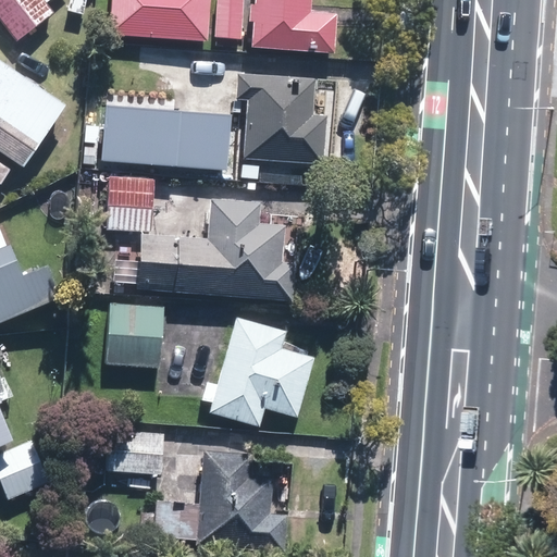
[(0,0),(0,17),(16,39),(50,13),(42,3),(47,0),(0,0)]
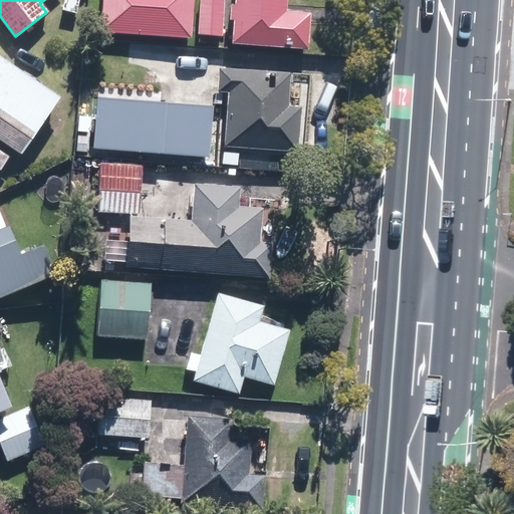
[(102,0),(100,30),(188,37),(191,0),(102,0)]
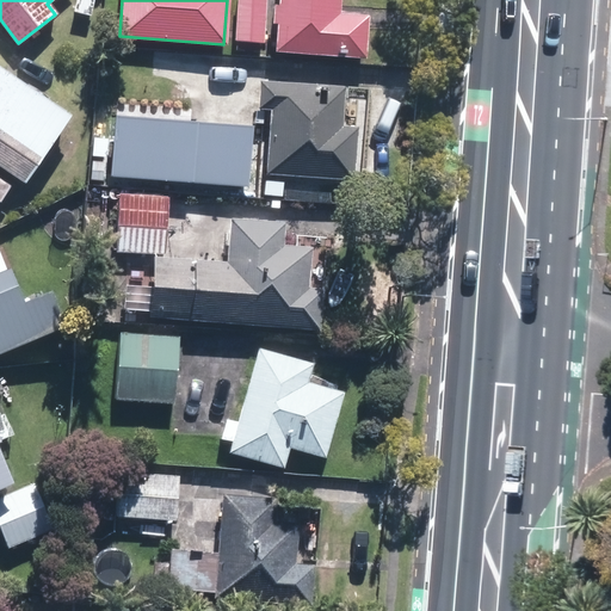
[(263,0),(239,0),(238,39),(261,41),(263,0)]
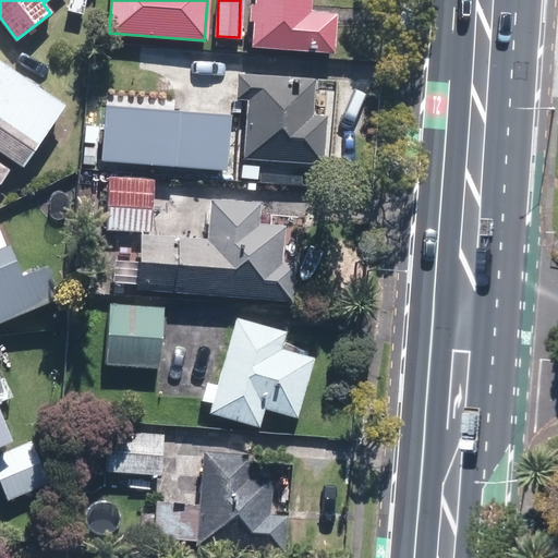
[(307,0),(255,0),(252,45),(330,51),(334,15),(307,13),(307,0)]
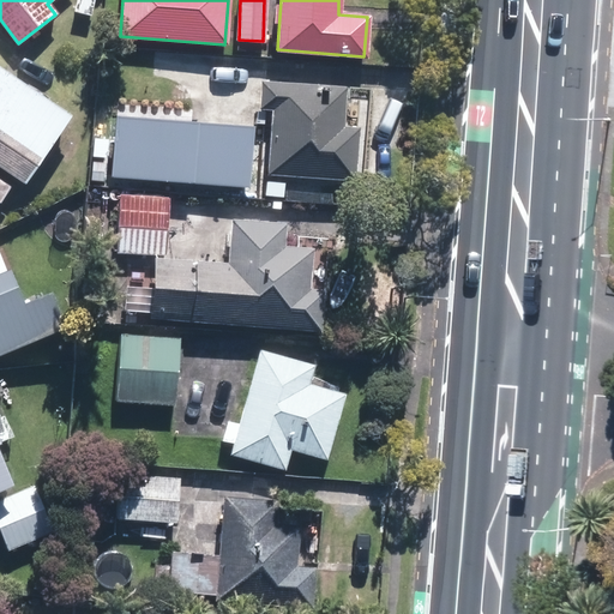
[(70,115),(0,68),(0,166),(24,182),(70,115)]
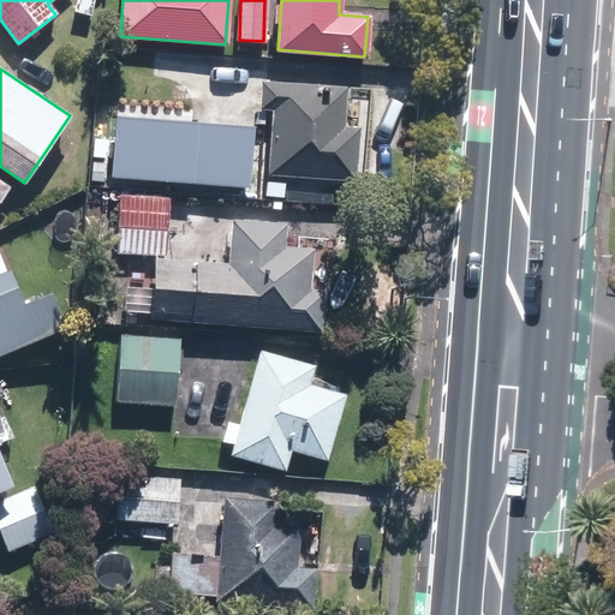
[(274,109),(268,173),(353,181),(359,127),(342,126),(346,90),(264,82),(262,108),(274,109)]
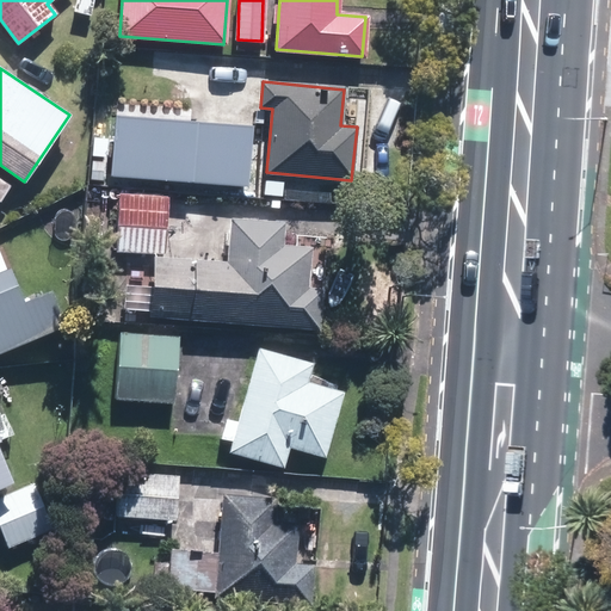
[(116,113),(111,174),(246,186),(252,127),(116,113)]
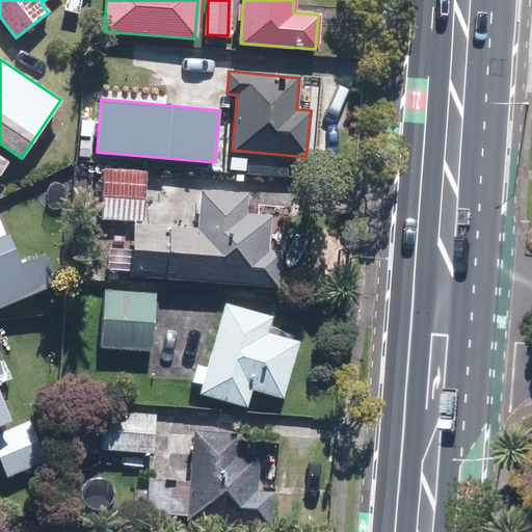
[(135,223),(131,275),(277,287),(281,250),(266,249),(268,215),(243,213),(245,195),(201,191),(197,229),(135,223)]
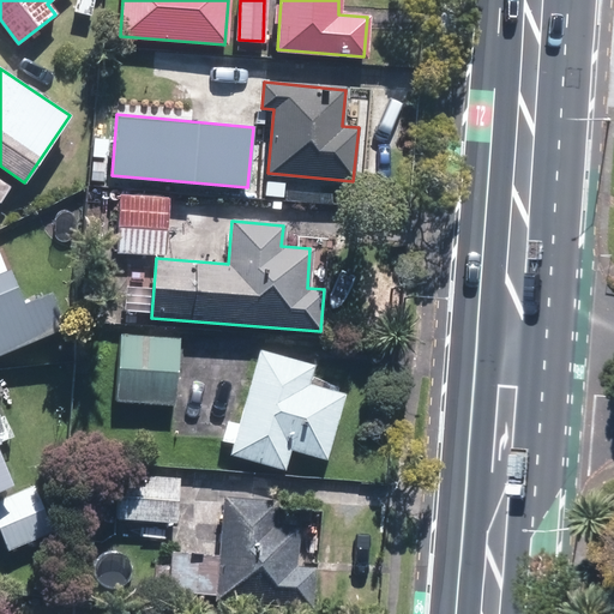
[(0,353),(64,327),(49,292),(20,304),(7,271),(0,274),(0,353)]
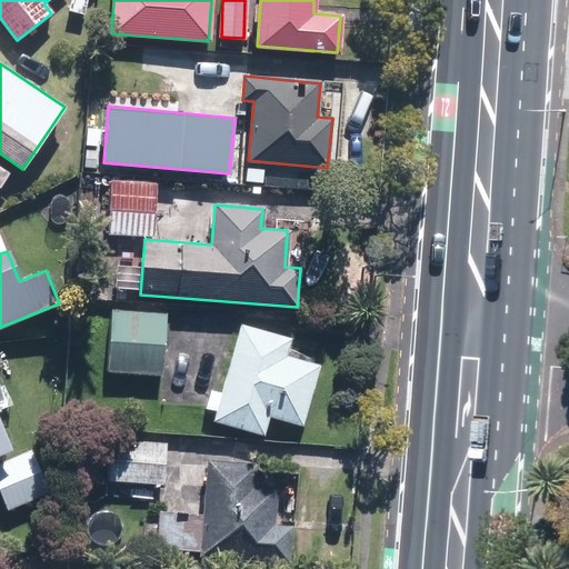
[(112,310),(108,371),(160,376),(165,315),(112,310)]
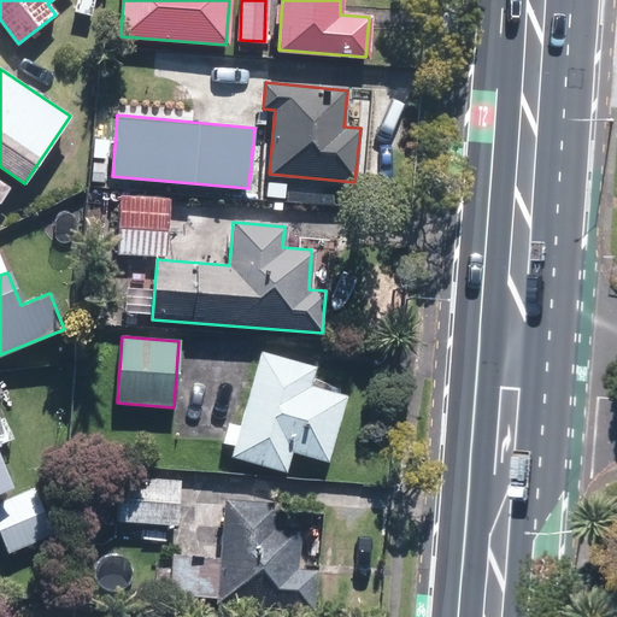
[(315,368),(262,353),(234,454),(287,468),(292,450),(325,458),(342,395),(309,387),(315,368)]
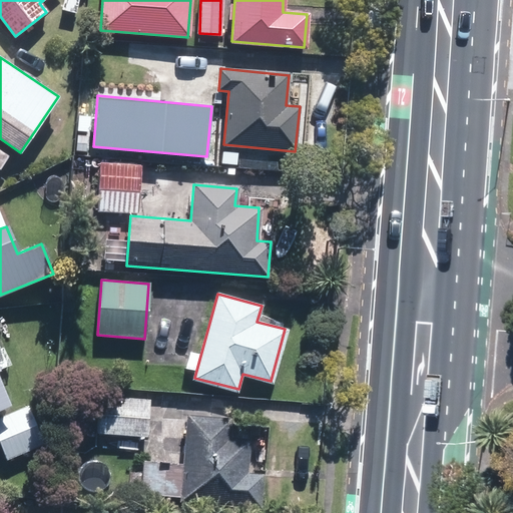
[(0,381),(0,408),(9,404),(0,381)]
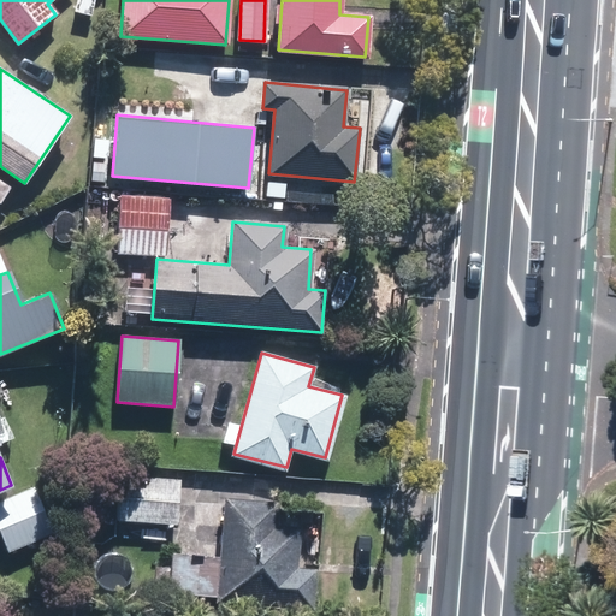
[(119,478),(117,519),(176,523),(179,483),(119,478)]
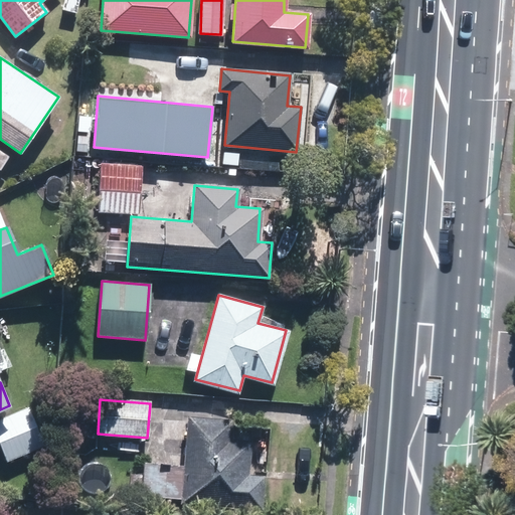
[(0,418),(0,443),(7,461),(43,446),(28,407),(0,418)]
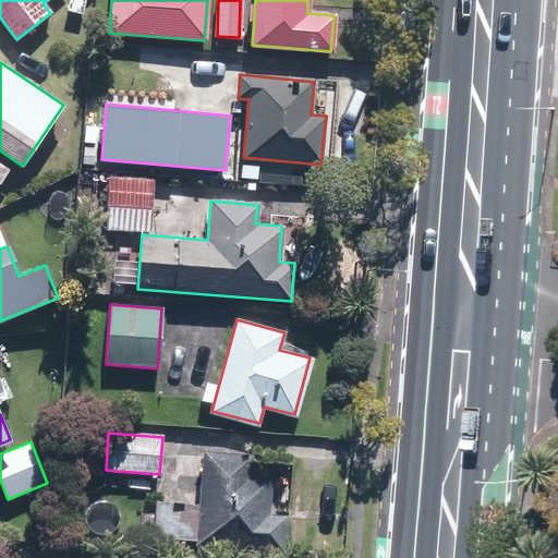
[(251,455),(203,450),(196,544),(282,550),(286,514),(268,513),(271,478),(249,477),(251,455)]
